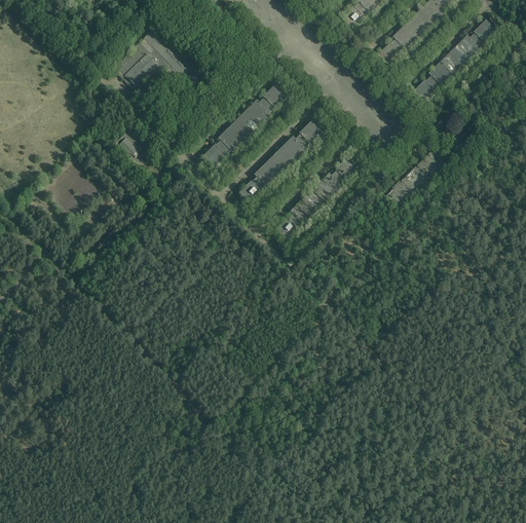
[(359,0),(360,1),(341,19),(353,30),(371,12),(373,14),(387,0),(359,0)]
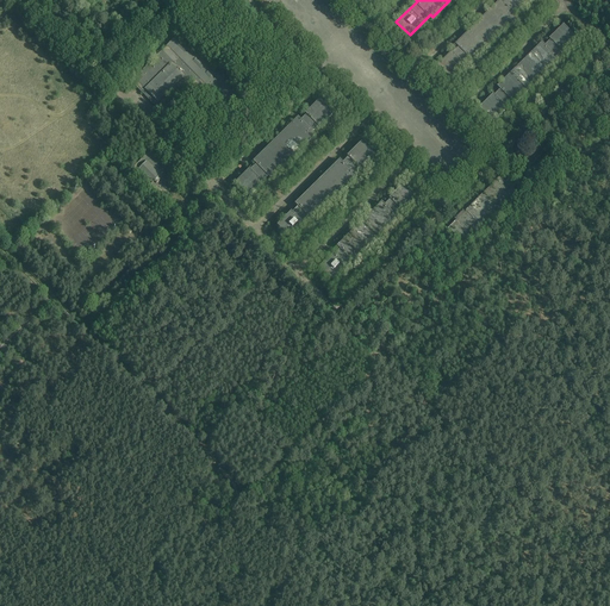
[(516,13),(530,0),(504,0),(499,0),(456,41),(460,44),(439,64),(450,77),(473,57),(474,58),(520,17),(516,13)]
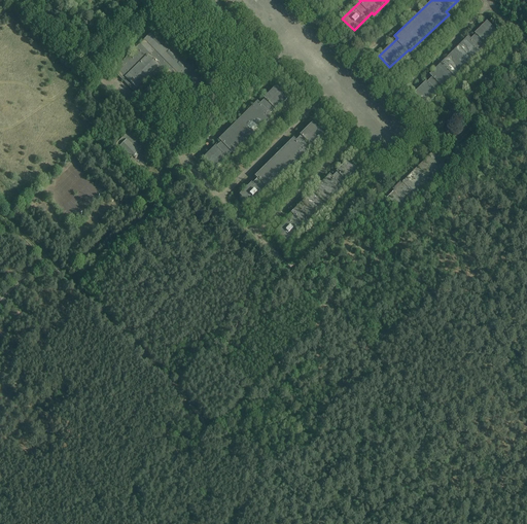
[(488,20),(470,36),(469,34),(430,71),(433,74),(415,92),(426,103),(444,86),(447,89),(486,51),(482,48),(499,31),(488,20)]
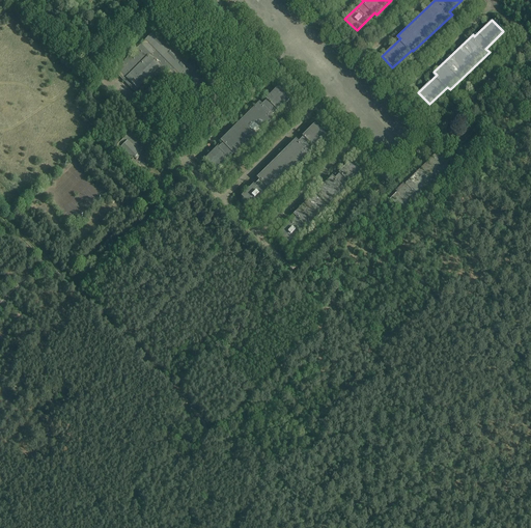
[(191,61),(157,26),(119,63),(117,61),(116,62),(118,64),(114,68),(138,92),(163,68),(179,84),(182,82),(196,96),(212,81),(195,65),(202,58),(199,54),(191,61)]
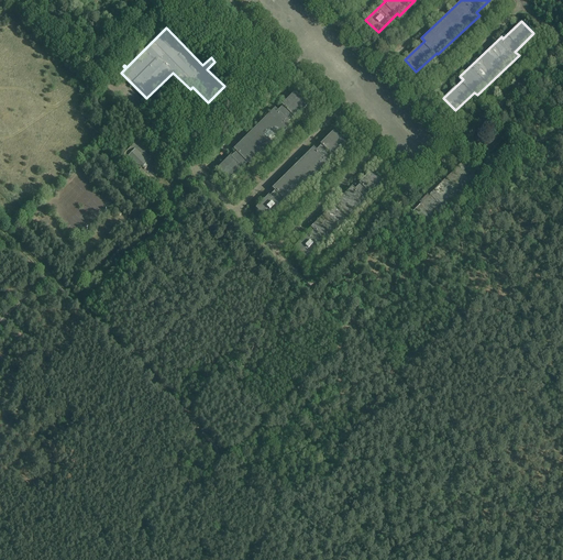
[(276,108),(274,106),(232,146),(235,149),(217,167),(229,180),(247,162),(250,164),(290,123),(289,122),(307,103),(294,90),(276,108)]
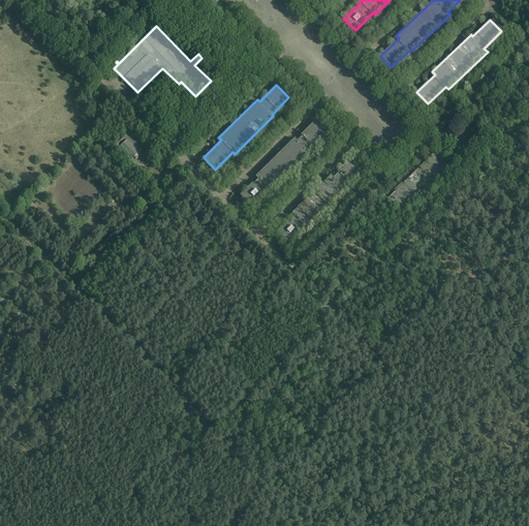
[(323,134),(312,122),(296,138),(293,136),(255,175),(256,177),(239,194),(251,206),(269,188),(271,190),(310,152),(307,150),(323,134)]
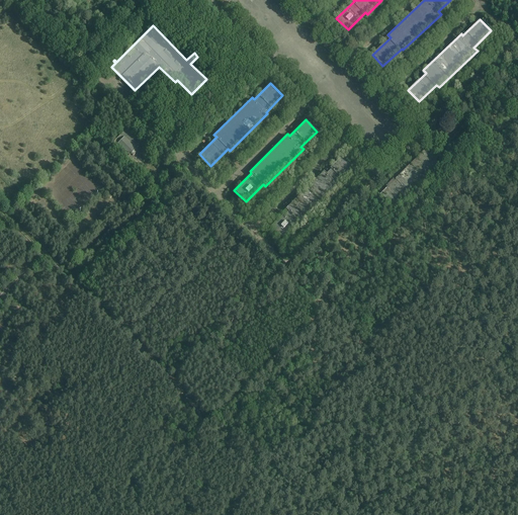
[(115,138),(112,141),(136,165),(150,151),(126,126),(118,135),(116,133),(113,136),(115,138)]
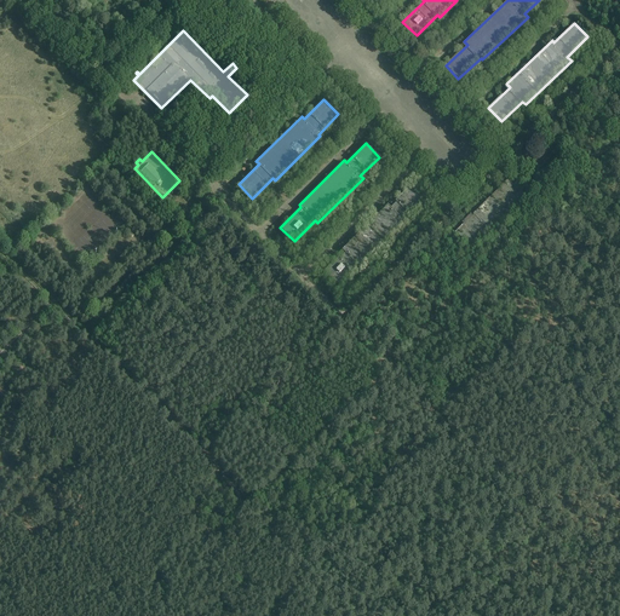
[(509,180),(454,234),(470,249),(524,196),(509,180)]
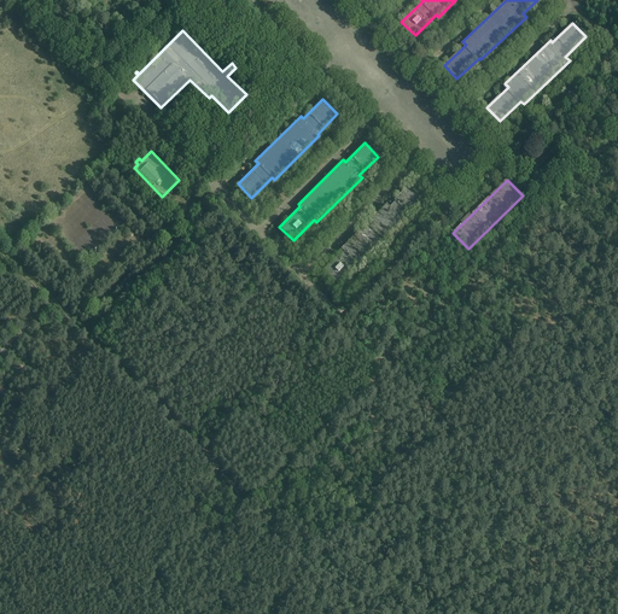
[(424,200),(408,186),(389,205),(386,203),(340,247),(343,250),(322,269),(338,285),(359,264),(361,267),(406,223),(403,221),(424,200)]
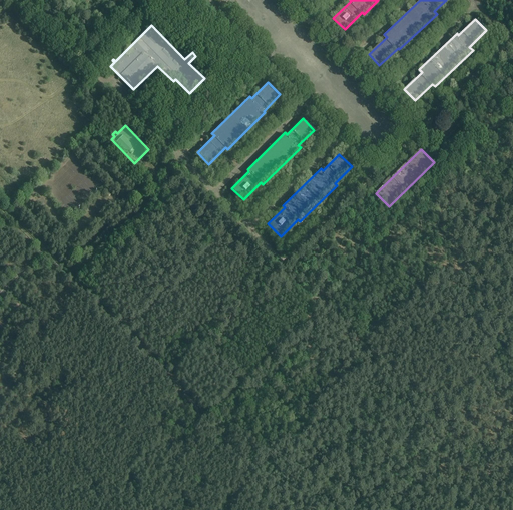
All buildings are outlined.
